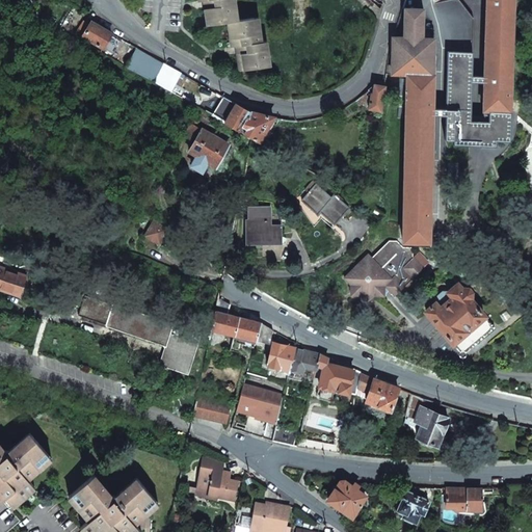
[(236,46),(239,70),(265,67),(264,58),(268,58),(266,41),(261,42),(259,25),(255,26),(254,18),(233,21),(232,12),(236,12),(234,0),(197,0),(198,1),(203,0),(207,25),(228,22),(231,47),(236,46)]
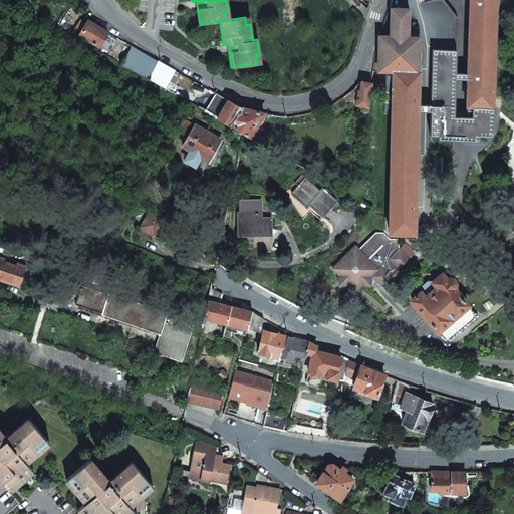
[(470,0),(467,107),(493,108),(496,0),(470,0)]
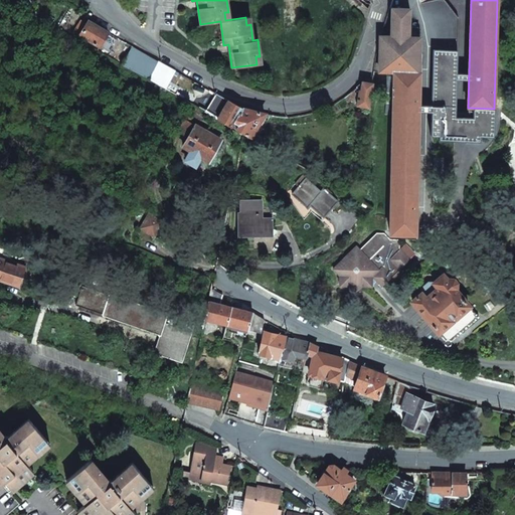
[(393,104),(390,233),(415,233),(420,30),(418,27),(409,26),(410,8),(399,7),(391,7),(391,35),(380,35),(377,45),(373,71),(386,71),(394,72),(393,104)]
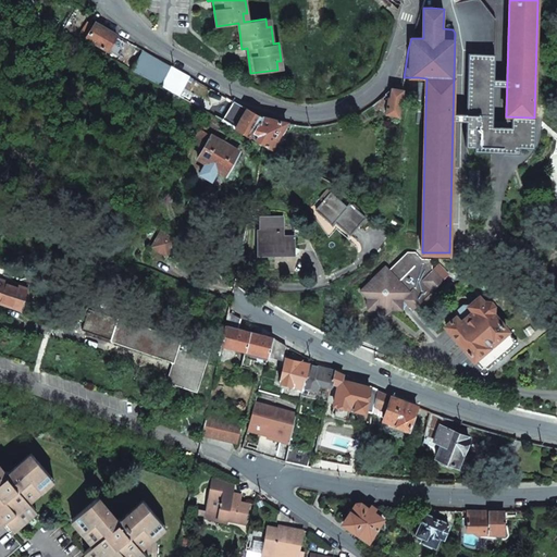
[(96,23),(86,38),(108,50),(116,35),(99,24),(96,23)]
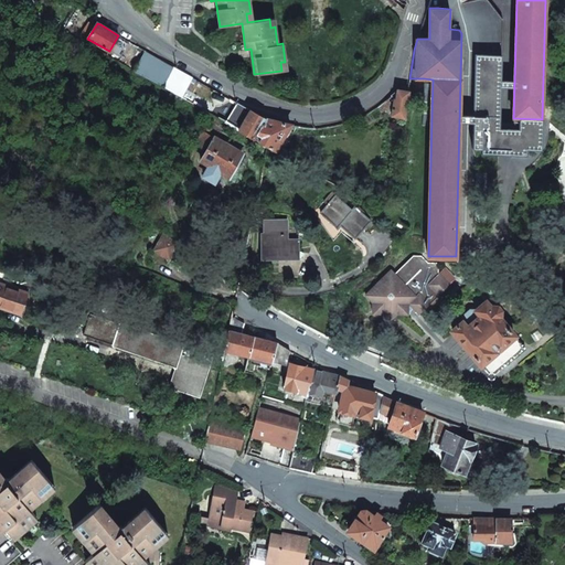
[(118,35),(109,51),(115,54),(124,39),(118,35)]
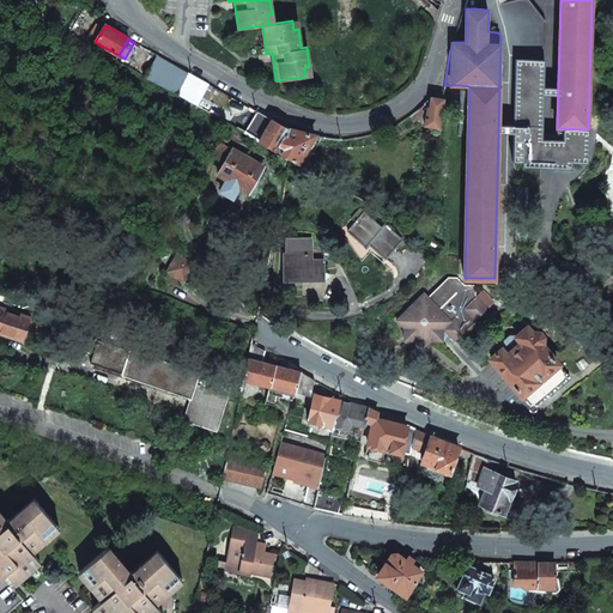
[(145,77),(153,61),(135,50),(126,66),(145,77)]
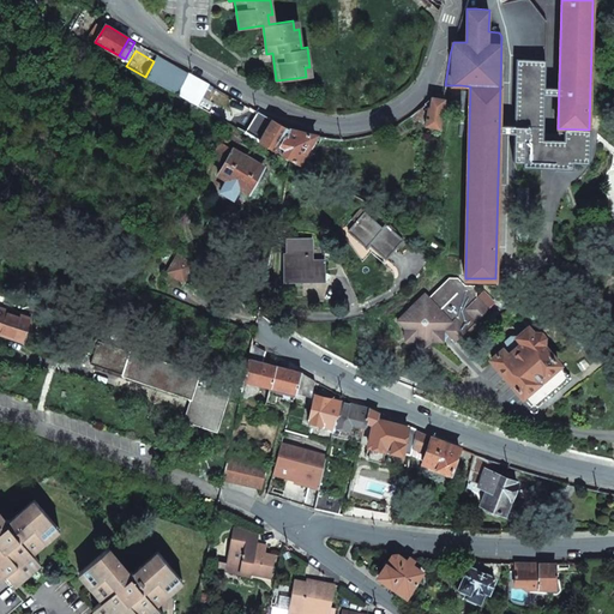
[(187,74),(156,58),(145,77),(175,94),(187,74)]
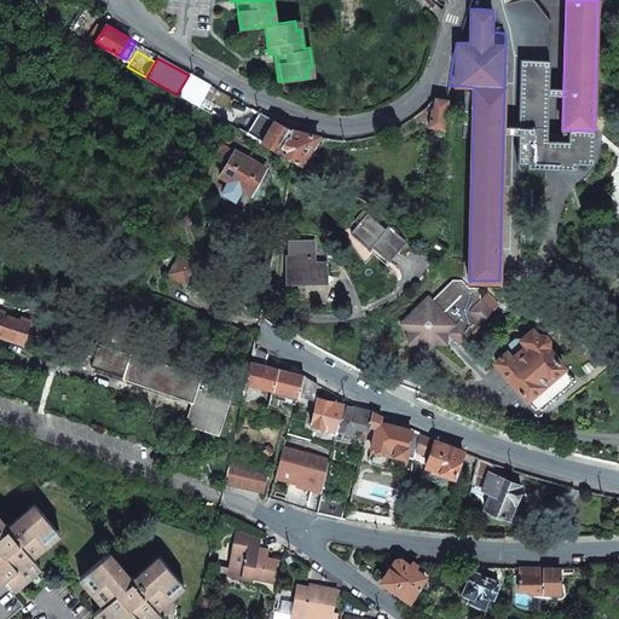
[(177,94),(198,106),(210,85),(189,73),(189,75),(177,94)]
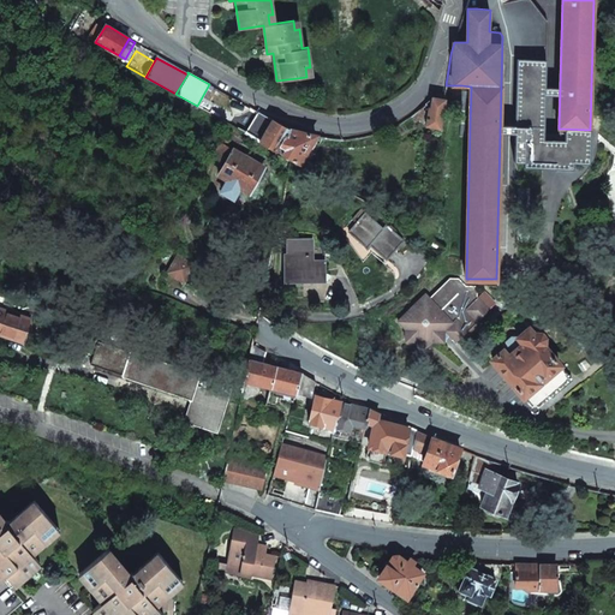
[(358,79),(354,88),(362,91),(366,83),(358,79)]
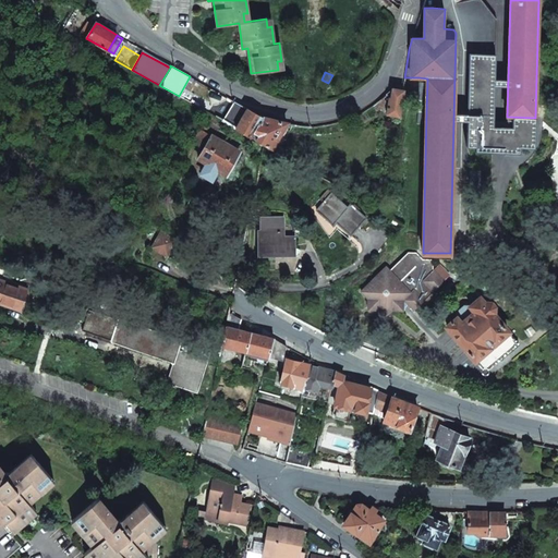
[(419,77),(419,112),(426,112),(427,79),(419,77)]
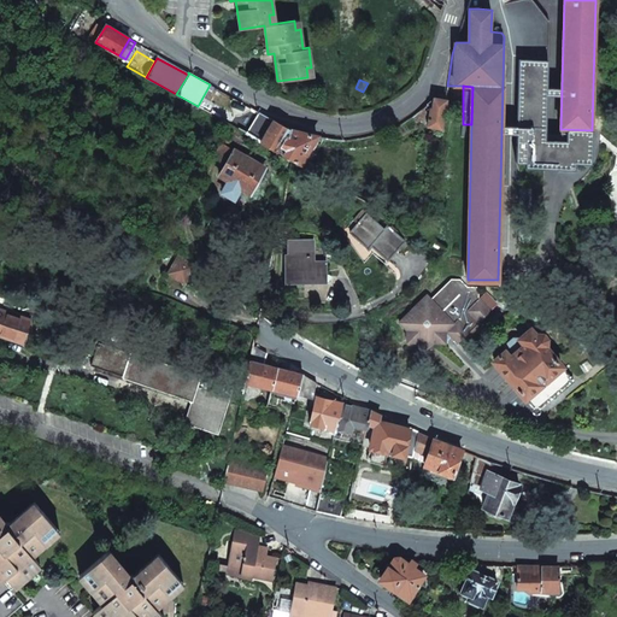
[(430,112),(428,125),(441,128),(442,128),(447,100),(433,98),(433,109),(430,107),(430,112)]
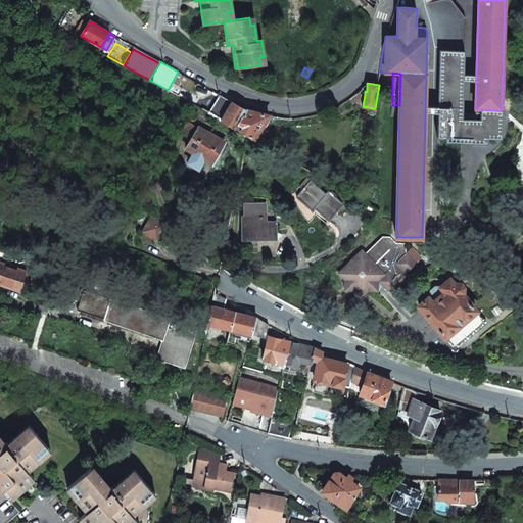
[(361,89),(349,98),(354,103),(363,106),(365,95),(361,94),(361,89)]
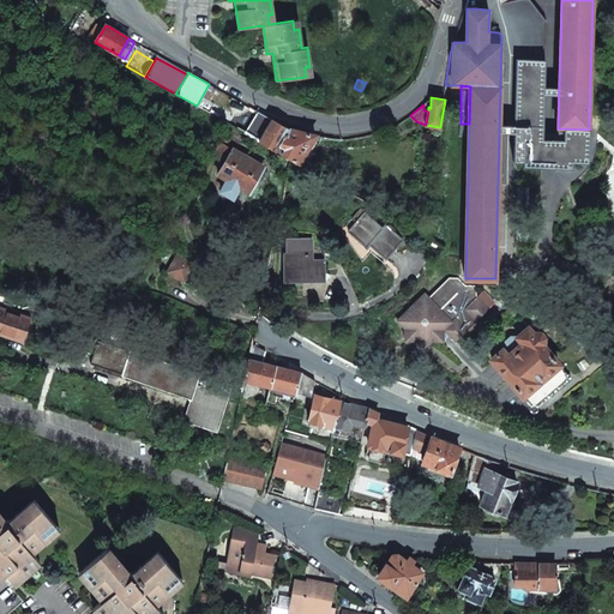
[(258,112),(251,124),(258,128),(265,115),(259,113),(258,112)]
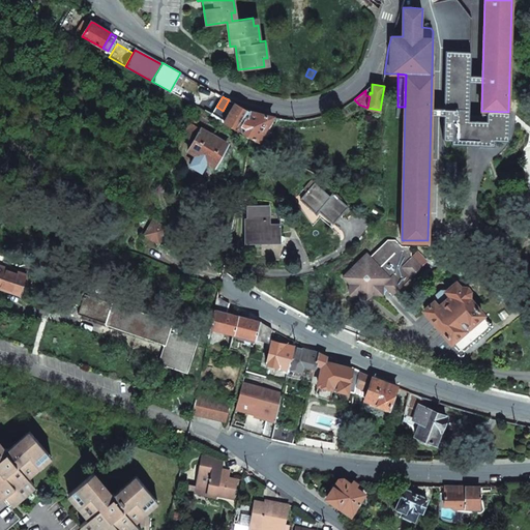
[(205,110),(210,100),(205,97),(199,107),(205,110)]
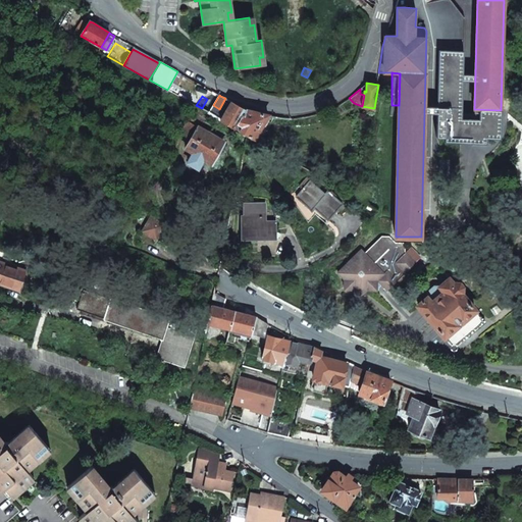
[(231,102),(220,119),(236,127),(238,123),(245,109),(239,105),(231,102)]
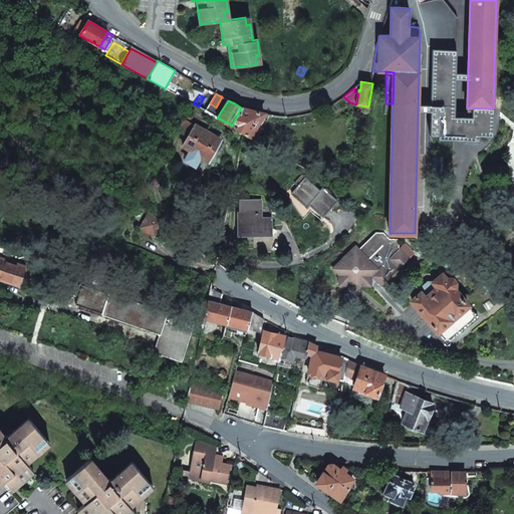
[(250,137),(264,113),(241,107),(234,121),(238,124),(236,127),(250,137)]
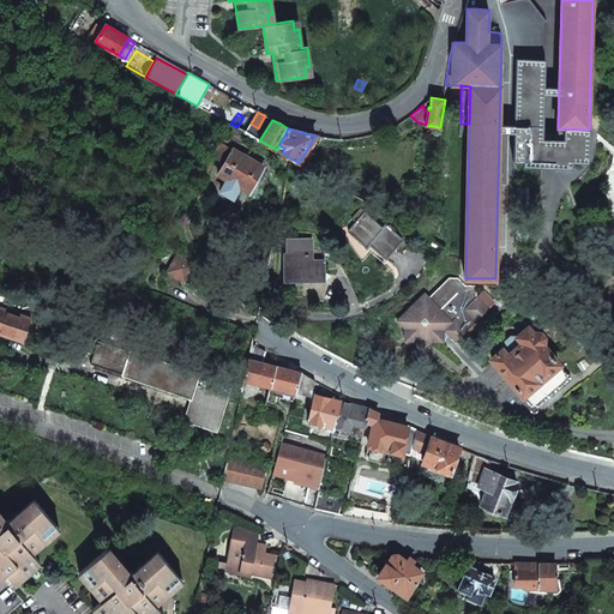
[(212,156),(226,163),(234,150),(221,142),(212,156)]
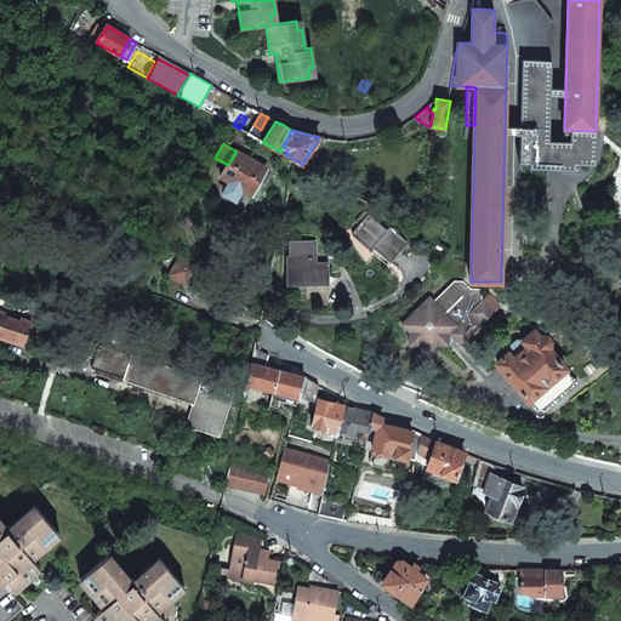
[(228,165),(221,176),(231,182),(243,189),(252,194),(267,170),(237,152),(228,165)]
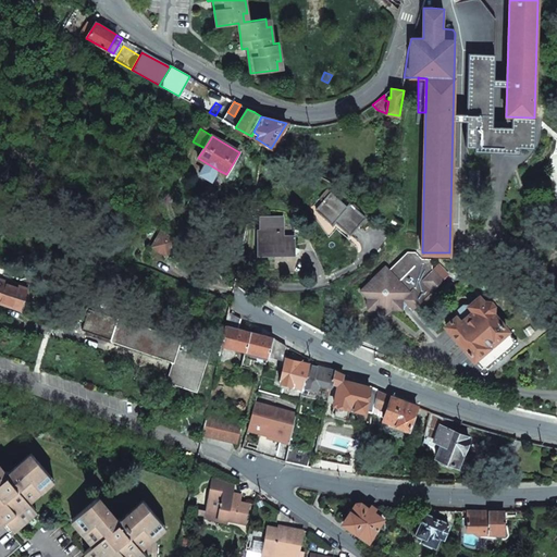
[(207,163),(201,173),(212,180),(218,170),(207,163)]
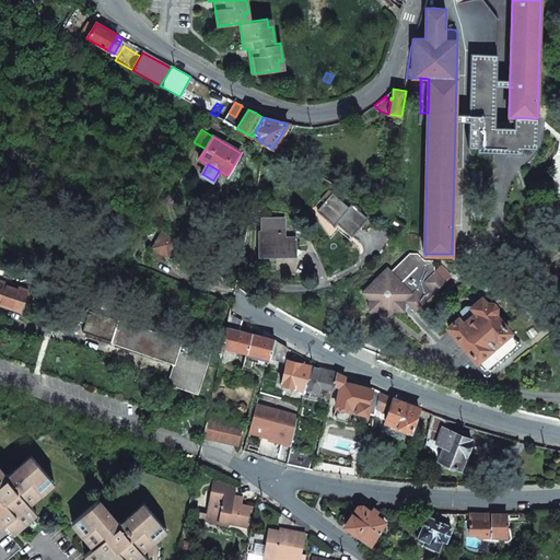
[(334,194),(318,211),(331,223),(335,226),(337,223),(352,236),(368,218),(352,205),(349,208),(334,194)]
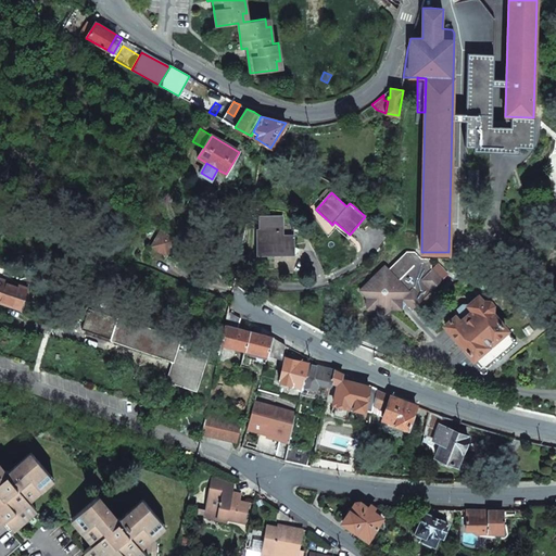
[(479,204),(468,204),(467,226),(478,227),(479,204)]
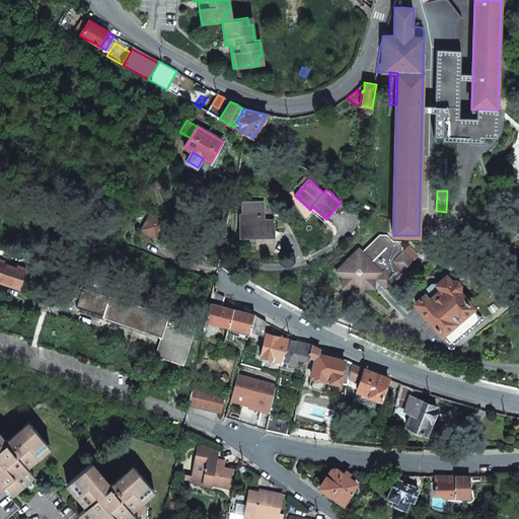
[(240,214),(240,236),(247,235),(247,237),(265,237),(265,233),(276,233),(275,219),(265,219),(265,214),(265,209),(264,201),(242,201),(243,214),(240,214)]
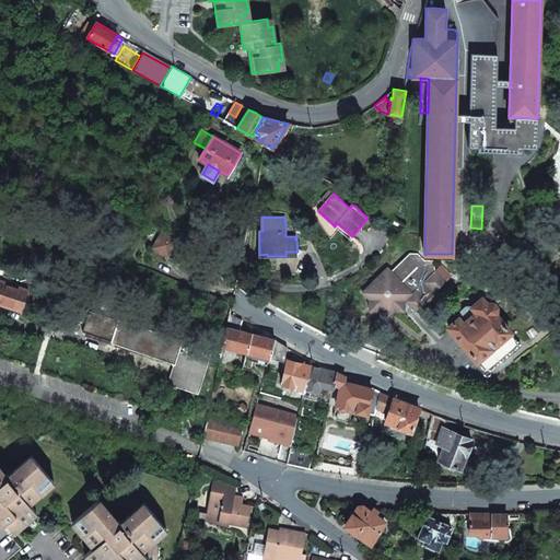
[(296,225),(286,225),(286,231),(286,236),(296,236),(296,225)]
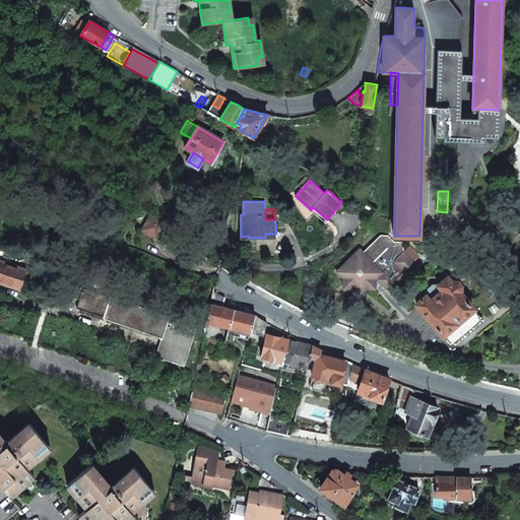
[(447,216),(437,215),(437,237),(447,237),(447,216)]
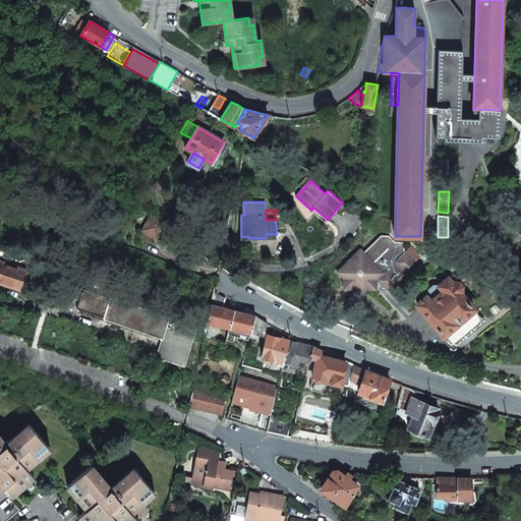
[(151,217),(142,231),(157,238),(164,225),(151,217)]
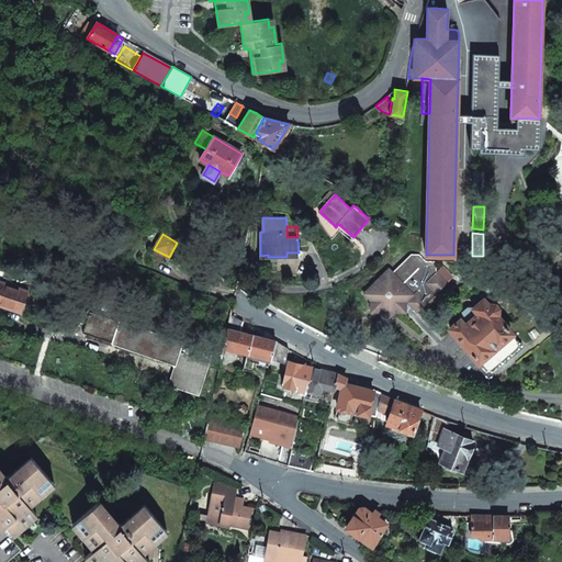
[(390,269),(364,293),(371,301),(370,311),(381,311),(388,318),(395,312),(406,312),(406,301),(416,312),(427,302),(436,302),(436,293),(447,283),(437,272),(437,261),(426,261),(420,255),(412,255),(393,272),(390,269)]
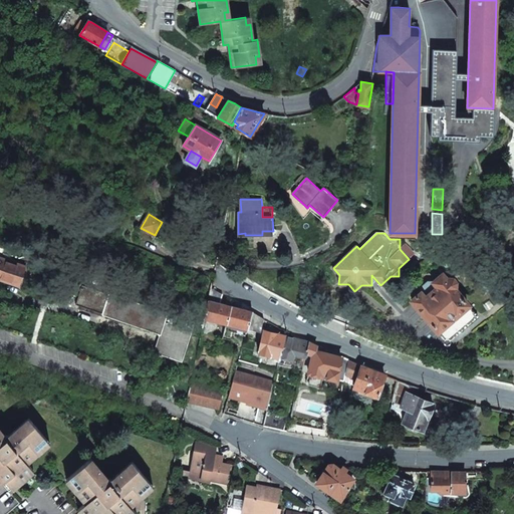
[(400,249),(409,259),(414,254),(406,244),(400,249)]
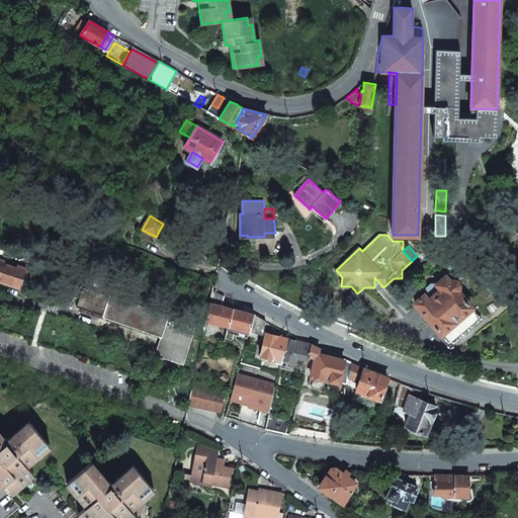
[(0,280),(19,286),(25,268),(0,259),(0,280)]
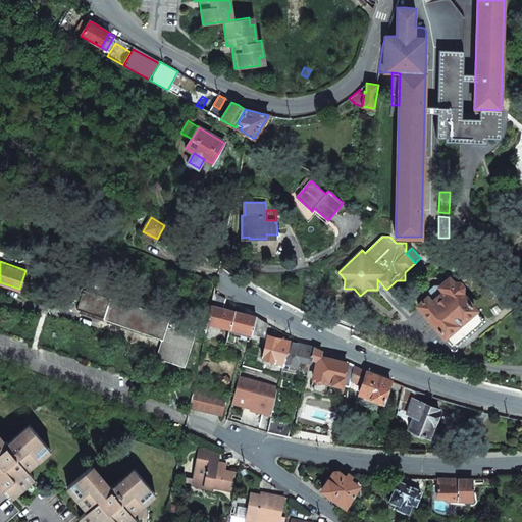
[(418,306),(444,336),(456,326),(475,310),(462,294),(464,293),(464,286),(461,283),(456,282),(454,284),(450,279),(441,286),(446,292),(430,304),(426,299),(418,306)]
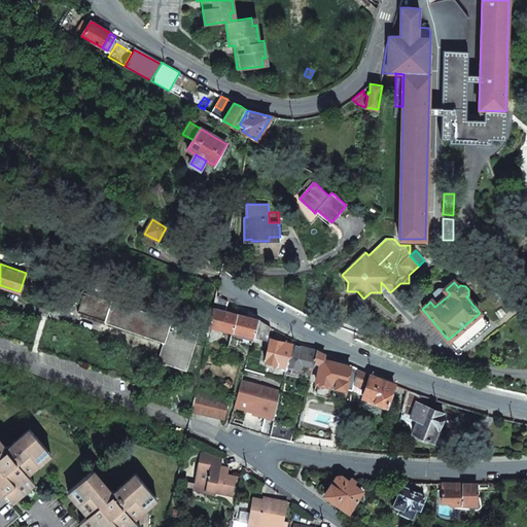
[(432,295),(430,302),(434,307),(450,294),(446,289),(440,289),(432,295)]
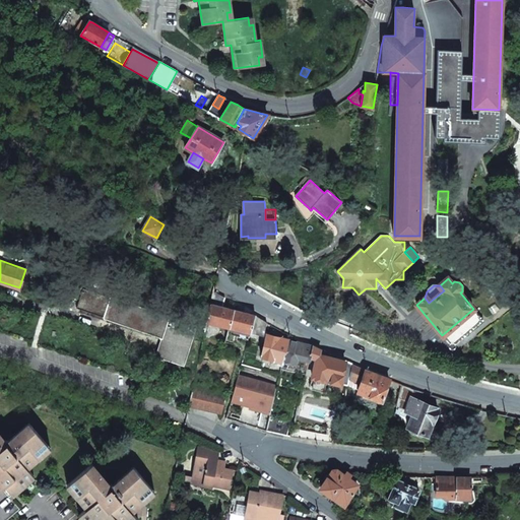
[(104,317),(110,298),(82,288),(76,308),(104,317)]
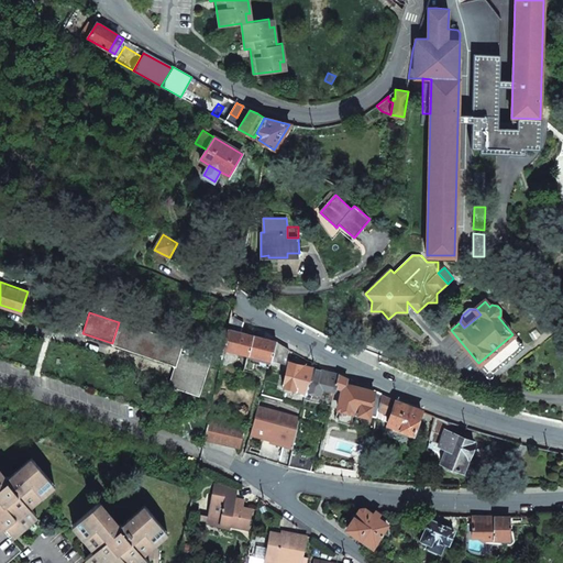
[(242,322),(230,315),(228,329),(240,332),(242,322)]
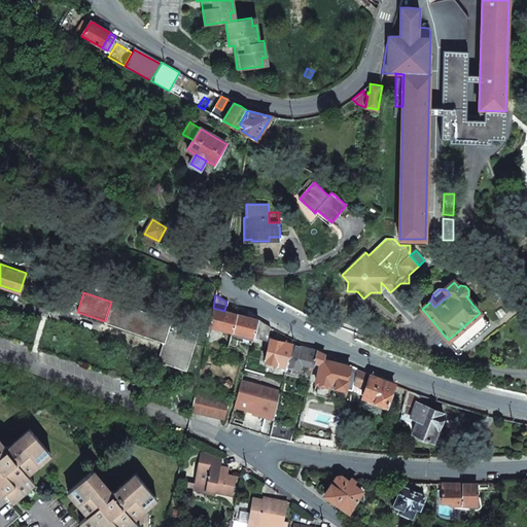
[(111,302),(105,321),(164,341),(157,359),(184,369),(197,330),(111,302)]
